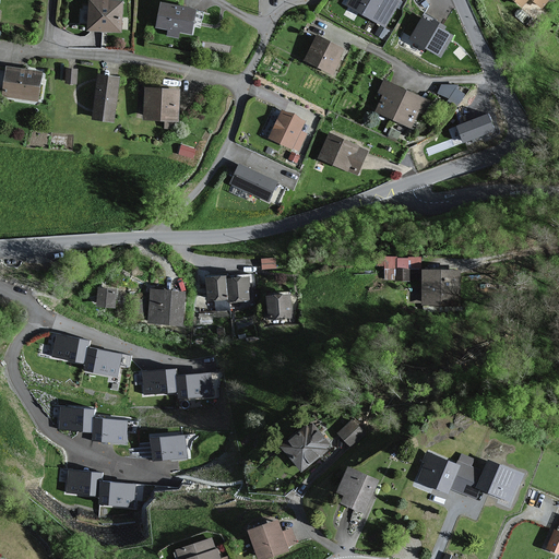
[(125,1),(100,0),(88,0),(87,31),(122,33),(125,1)]
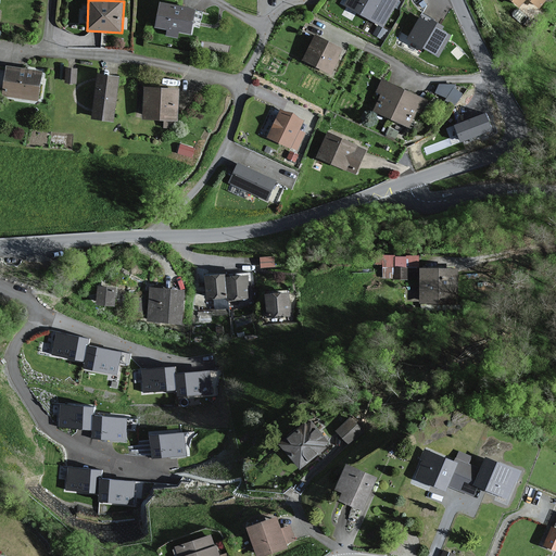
[(343,0),(341,3),(377,26),(370,35),(380,41),(388,29),(382,26),(400,0),(343,0)]
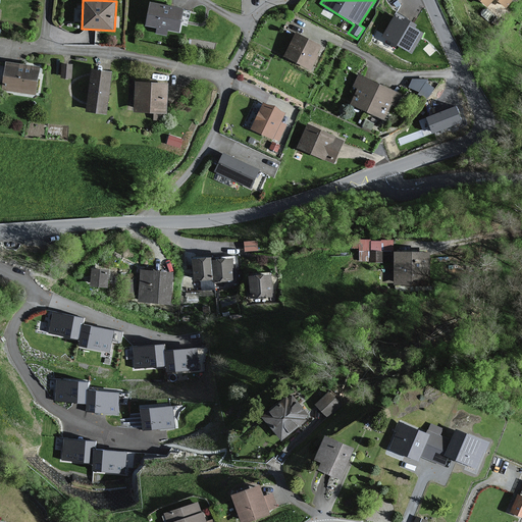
[(513,0),(479,0),(488,7),(494,0),(506,9),(513,0)]
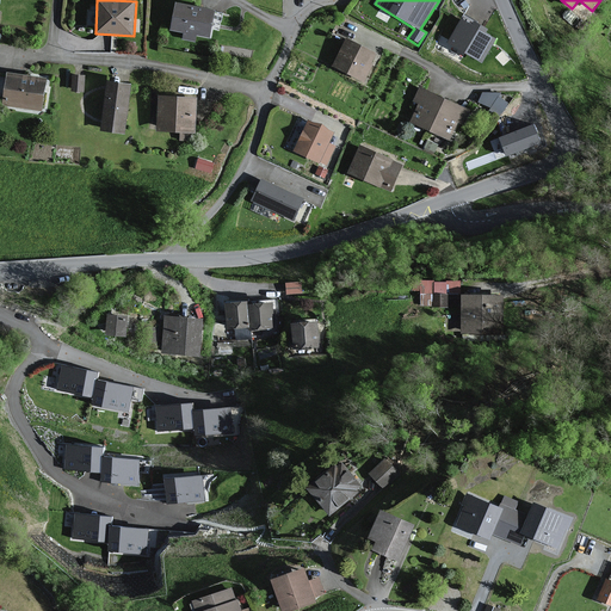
[(215,11),(176,2),(170,30),(183,32),(181,39),(195,42),(196,36),(209,38),(215,11)]
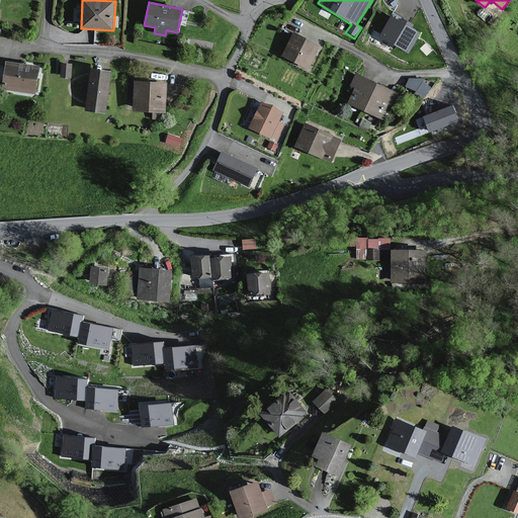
[(409,52),(419,32),(411,28),(413,25),(403,19),(401,22),(392,17),(381,35),(409,52)]
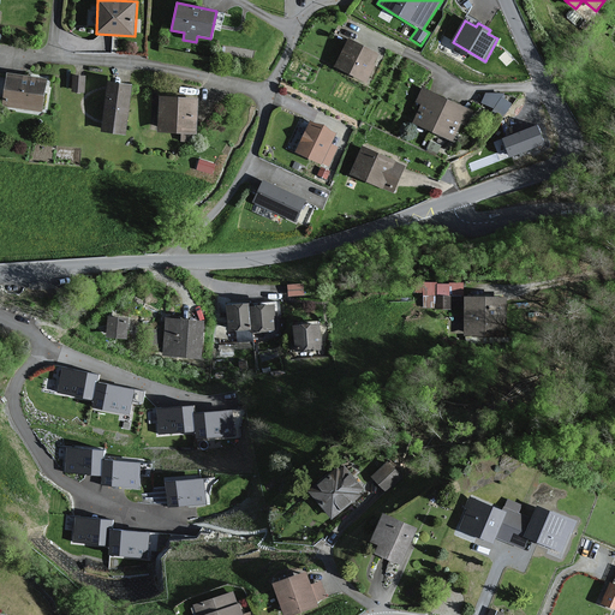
[(376,57),(346,42),(333,67),(363,82),(376,57)]
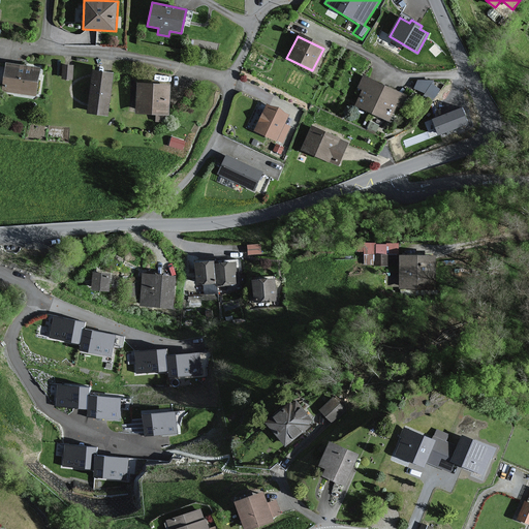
[(39,68),(4,64),(1,90),(35,94),(39,68)]
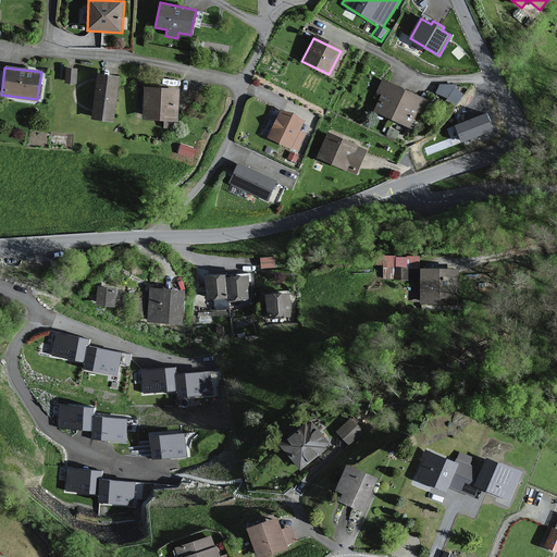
[(120,76),(99,73),(93,119),(113,122),(120,76)]
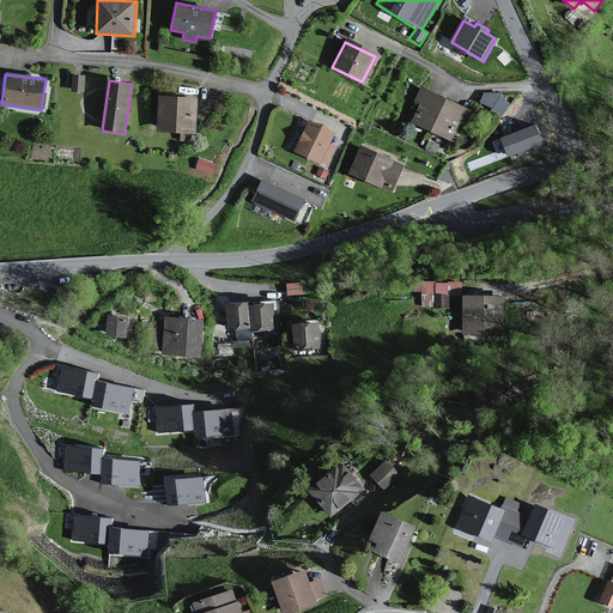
[(466,109),(423,87),(416,101),(423,104),(414,122),(450,140),(466,109)]
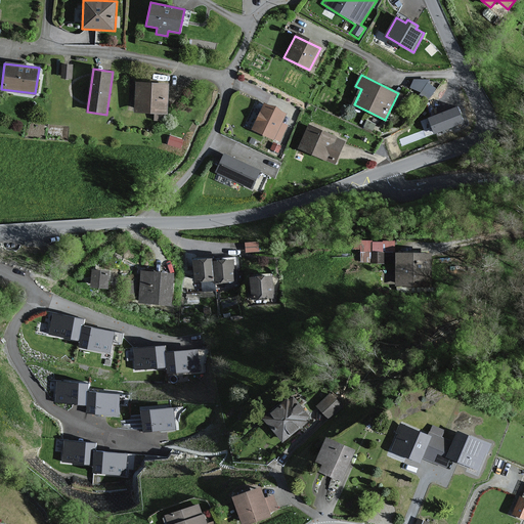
[(169,82),(136,82),(135,113),(168,114),(169,82)]
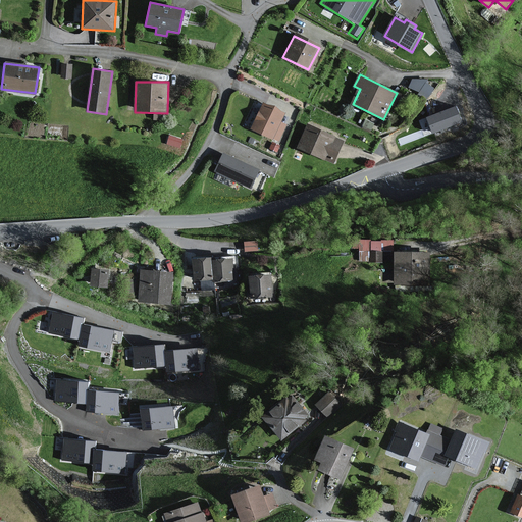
[(285,112),(263,102),(251,128),(278,141),(286,124),(281,121),(285,112)]
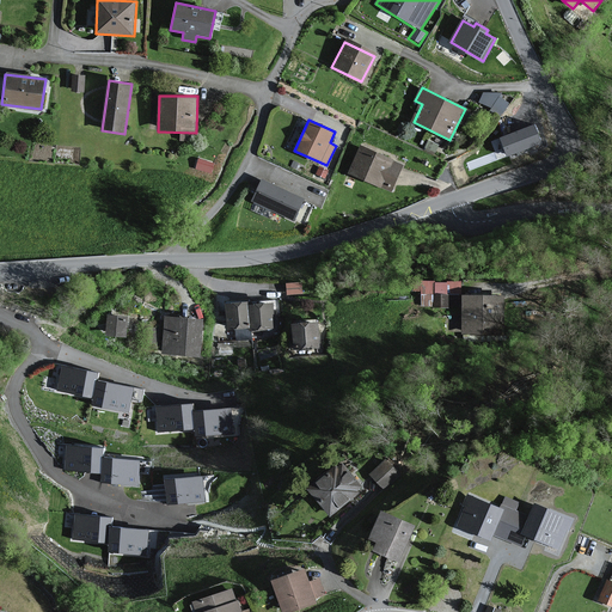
[(540,142),(534,127),(501,139),(507,154),(540,142)]
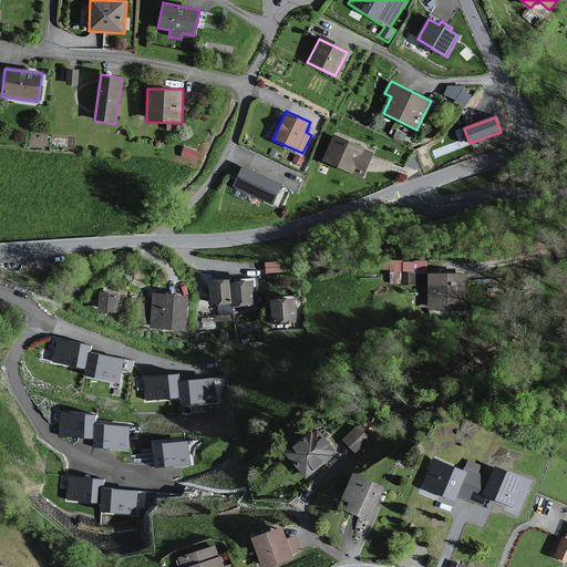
[(372,152),(334,134),(321,161),(359,178),(372,152)]
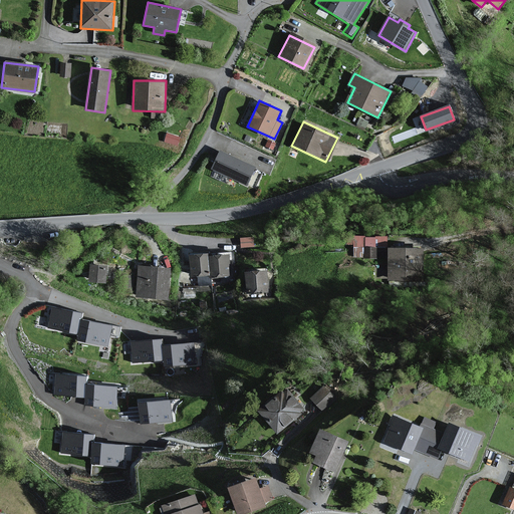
[(253,169),(218,153),(209,172),(244,188),(253,169)]
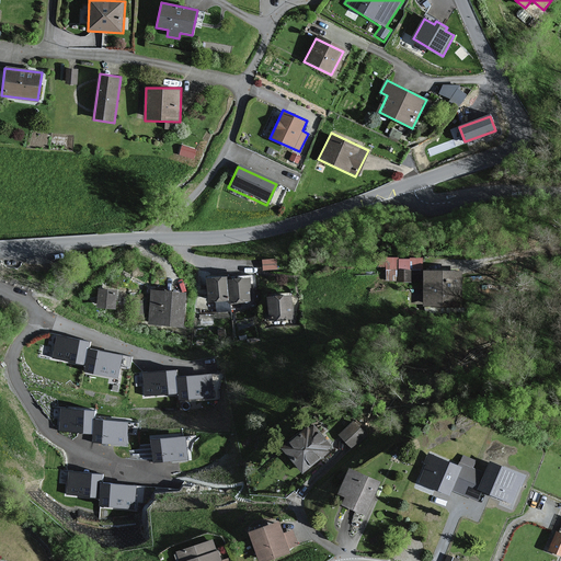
[(385,277),(419,278),(419,254),(385,254),(385,277)]
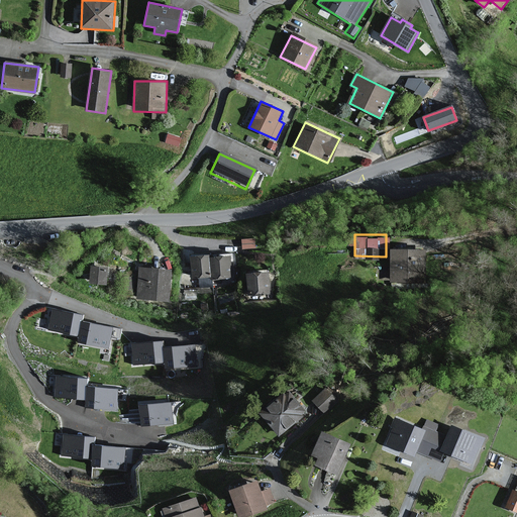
[(423,265),(423,248),(391,249),(391,264),(379,264),(379,281),(408,281),(408,265),(423,265)]
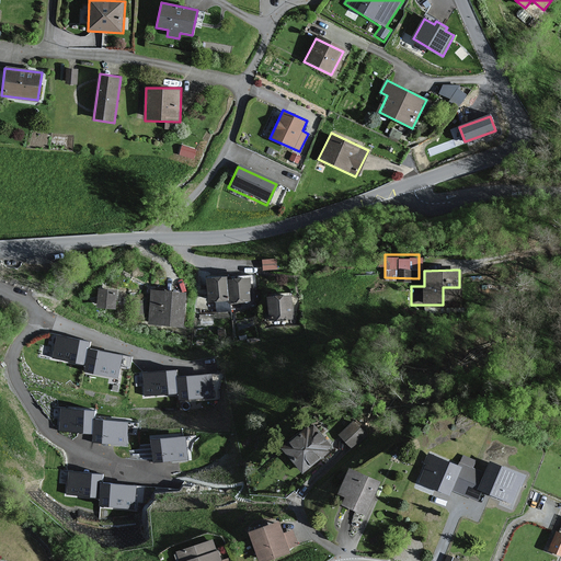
[(208,301),(228,299),(226,284),(226,281),(206,283),(208,301)]
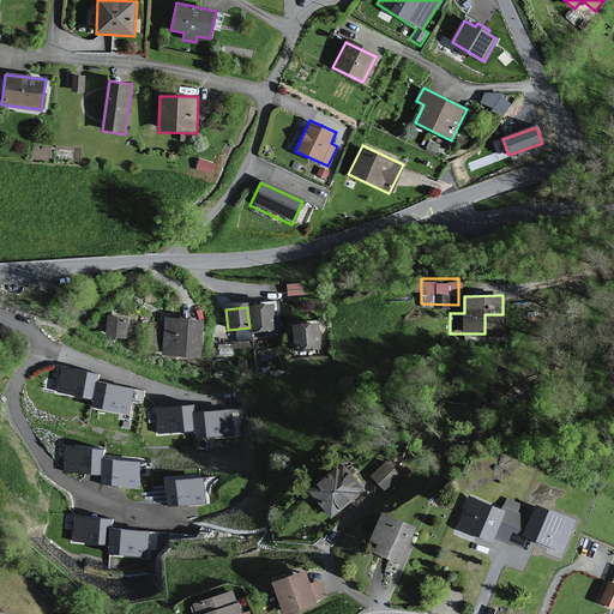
[(270,330),(268,308),(247,311),(250,327),(250,332),(270,330)]
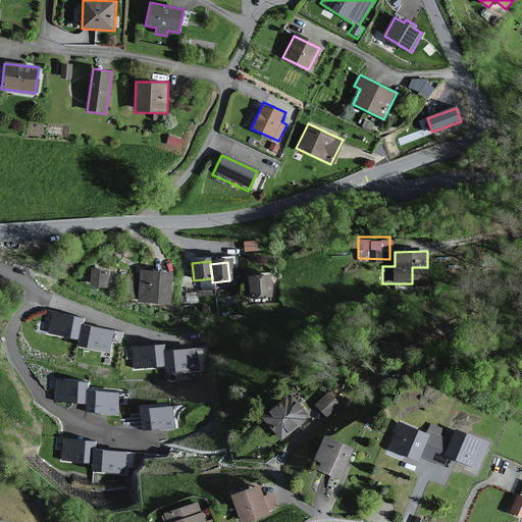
[(97,272),(91,272),(89,286),(104,288),(105,273),(103,273),(97,272)]
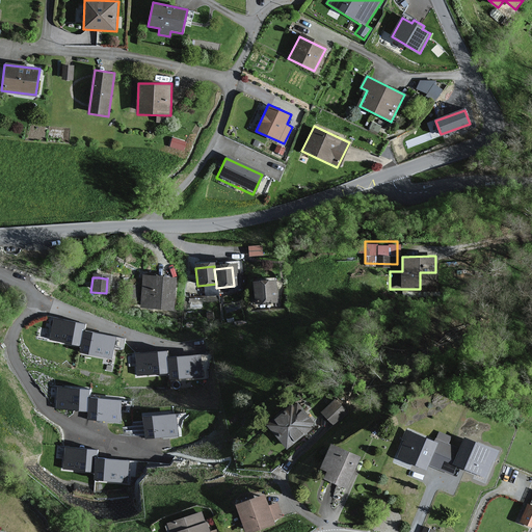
[(173,282),(142,278),(140,308),(170,310),(173,282)]
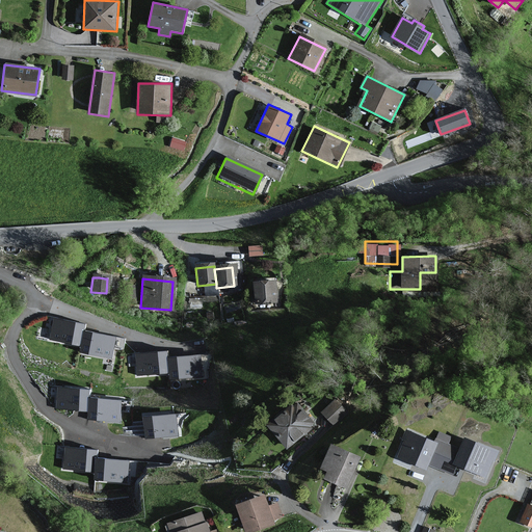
[(273,283),(253,285),(256,306),(275,303),(273,283)]
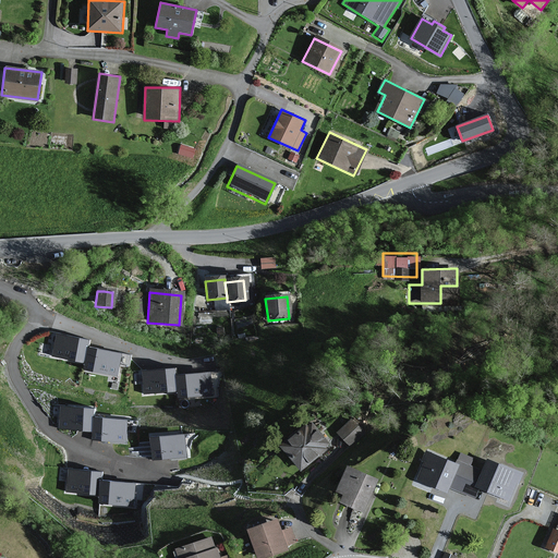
[(55,335),(49,359),(84,365),(87,349),(88,341),(55,335)]
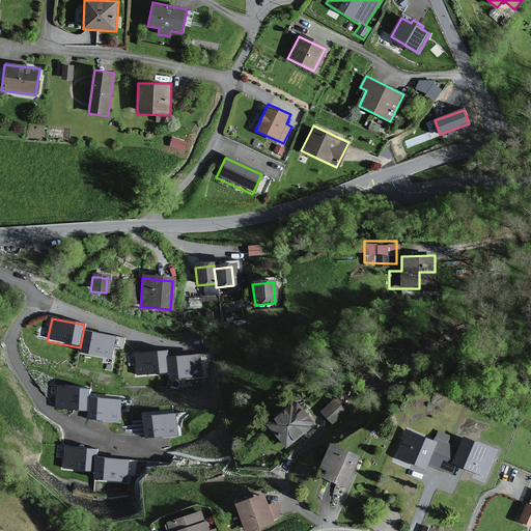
[(110,359),(114,338),(83,332),(80,347),(79,353),(110,359)]
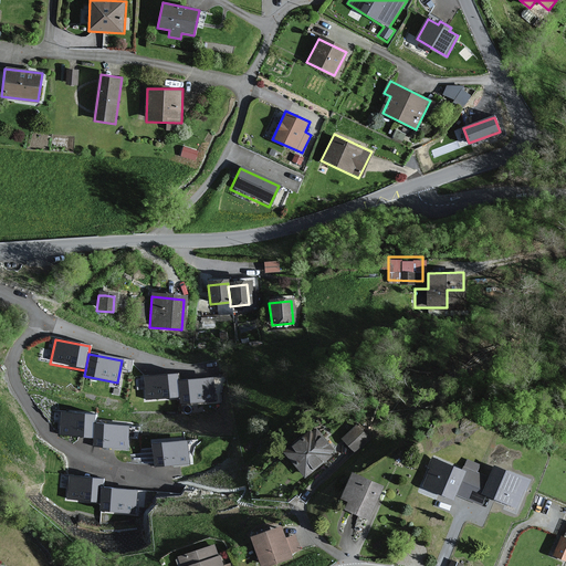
[(146,404),(180,399),(178,381),(177,374),(143,378),(146,404)]
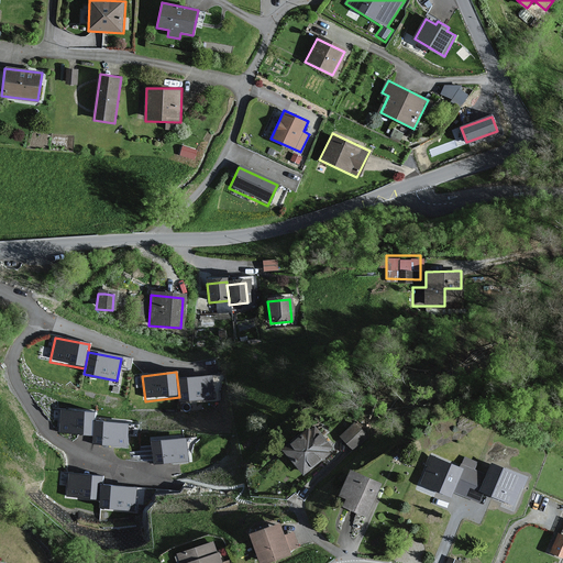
[(218,399),(214,374),(177,379),(179,397),(180,405),(218,399)]
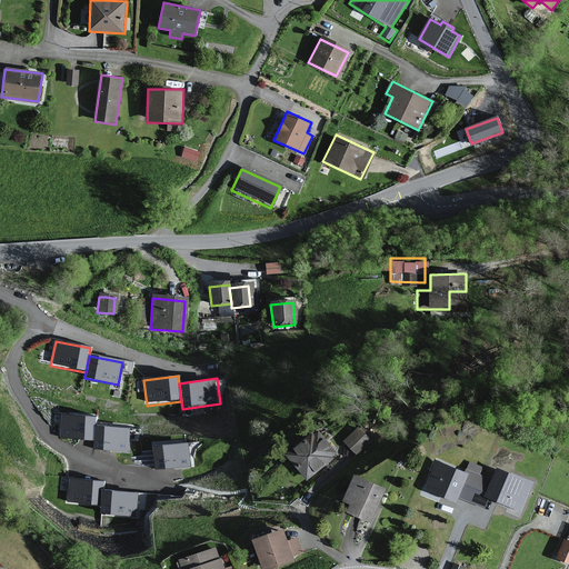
[(93,438),(95,418),(63,416),(62,436),(93,438)]
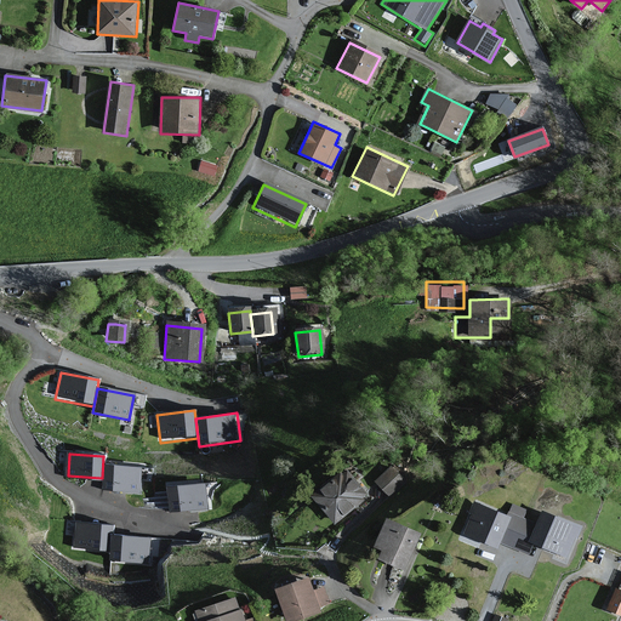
[(410,476),(397,462),(376,483),(389,496),(410,476)]
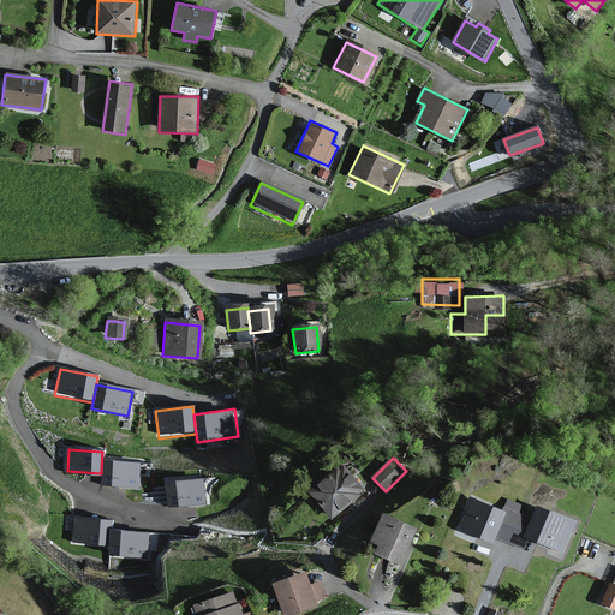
[(138,487),(139,464),(105,461),(103,484),(138,487)]
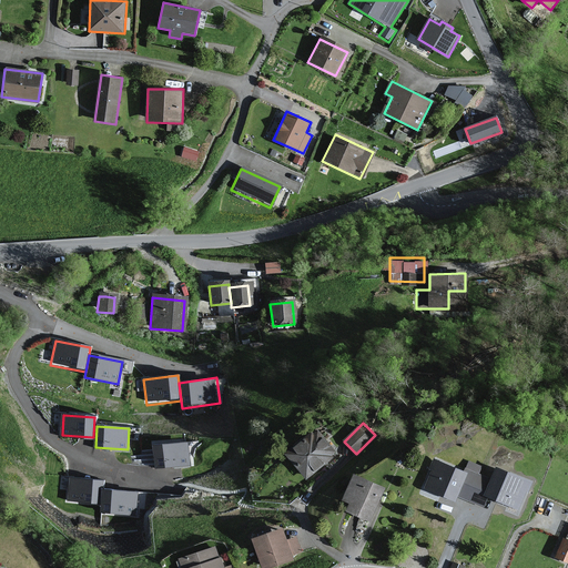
[(317,429),(285,455),(305,479),(337,454),(317,429)]
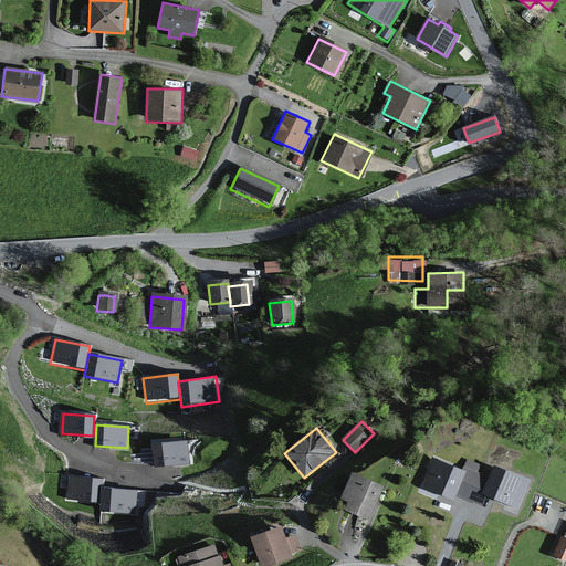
[(189,462),(187,441),(155,444),(156,465),(189,462)]
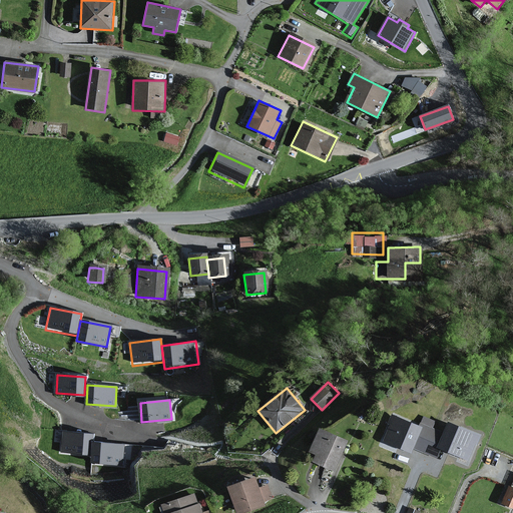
[(386,442),(411,453),(413,449),(423,427),(421,426),(393,413),(384,434),(388,436),(386,442)]
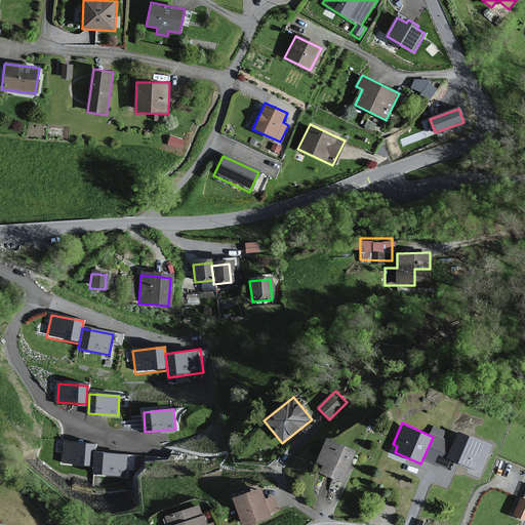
[(455,443),(448,457),(451,459),(479,472),(487,454),(490,456),(495,446),(460,431),(455,443)]
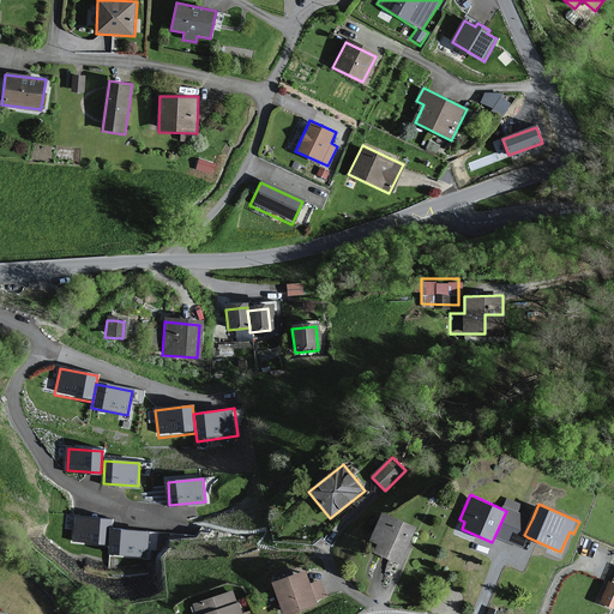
[(504,510),(506,511),(494,537),(523,549),(528,537),(524,535),(533,518),(505,506),(504,510)]
